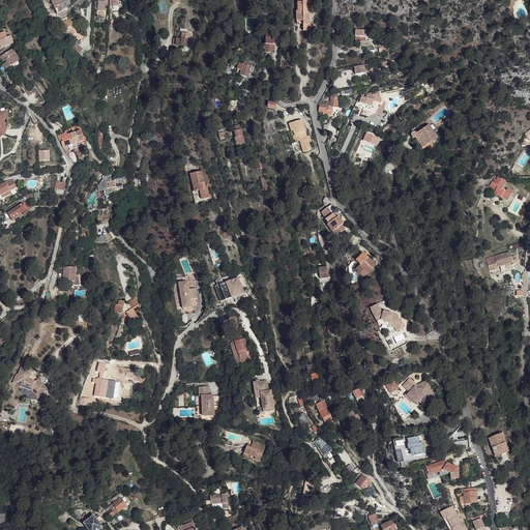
[(51,0),(56,11),(57,15),(68,9),(64,0),(51,0)]
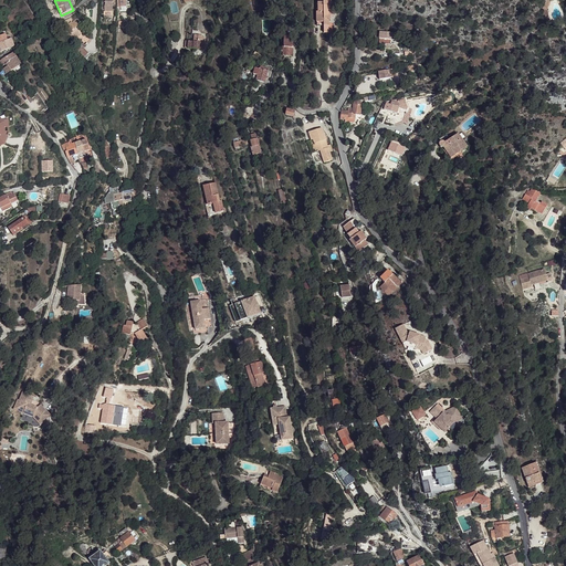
[(113,0),(104,0),(105,2),(104,2),(104,10),(112,10),(112,2),(113,2),(113,0)]
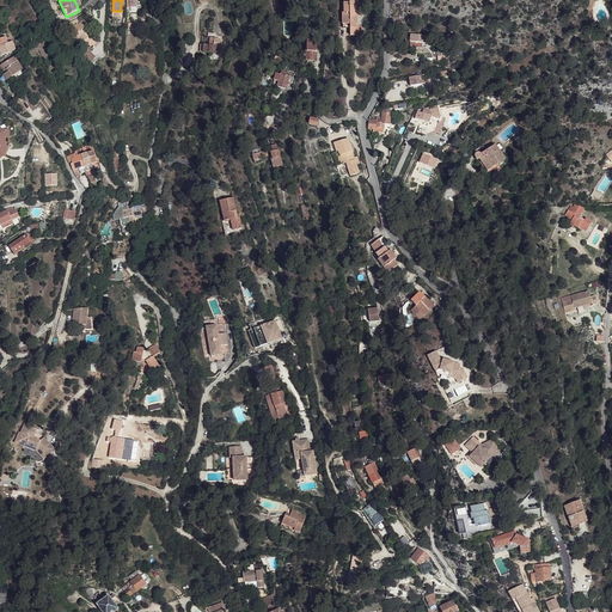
[(342,28),(355,28),(355,22),(357,22),(357,16),(357,13),(361,13),(361,10),(357,10),(357,6),(359,6),(359,1),(356,0),(355,0),(349,0),(350,2),(344,2),(344,12),(342,12),(342,28)]
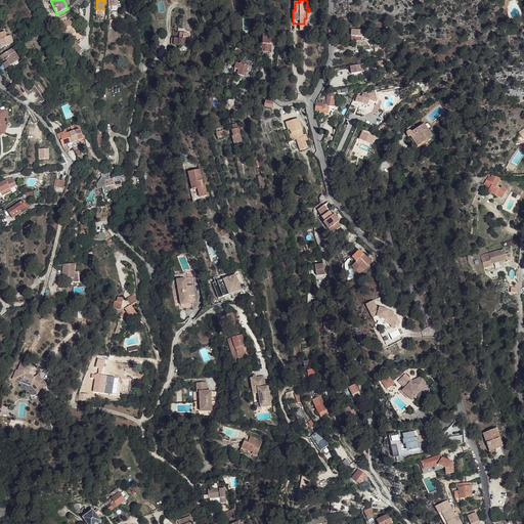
[(61,28),(70,35),(78,26),(74,23),(75,22),(73,20),(74,19),(72,17),(69,22),(68,20),(67,22),(66,20),(63,23),(62,22),(58,26),(61,28)]
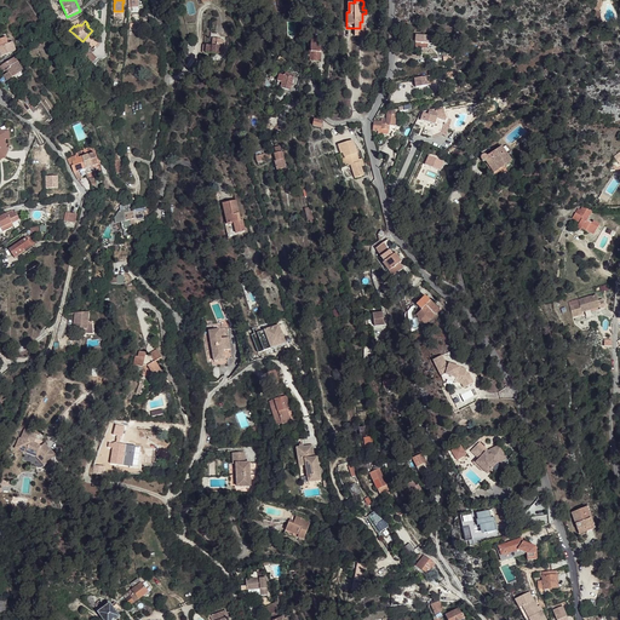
[(426,36),(413,35),(412,49),(425,49),(425,44),(429,44),(430,36),(426,36)]
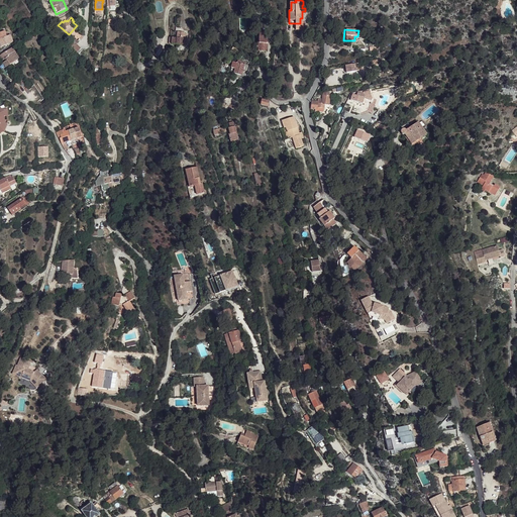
[(170,37),(169,43),(187,45),(187,39),(184,39),(185,32),(178,32),(178,38),(170,37)]
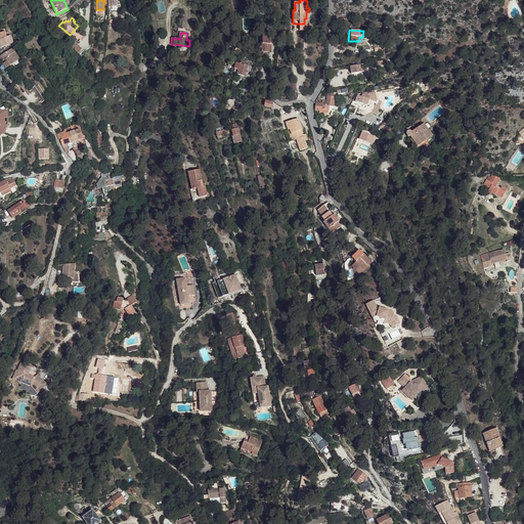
[(264,45),(271,45),(271,33),(263,33),(263,45),(264,45)]
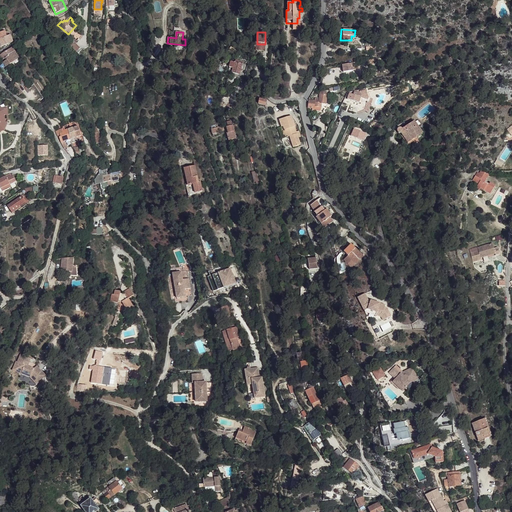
[(0,47),(13,42),(10,35),(7,36),(6,35),(0,37),(0,47)]
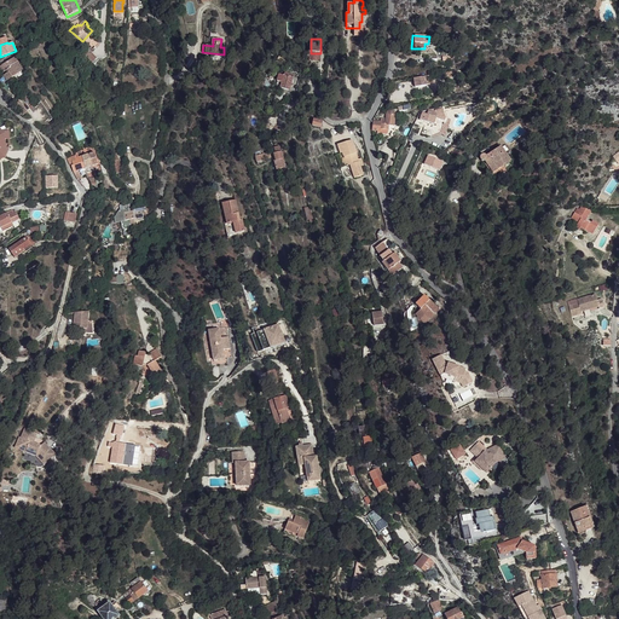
[(81,52),(90,63),(93,61),(84,50),(81,52)]
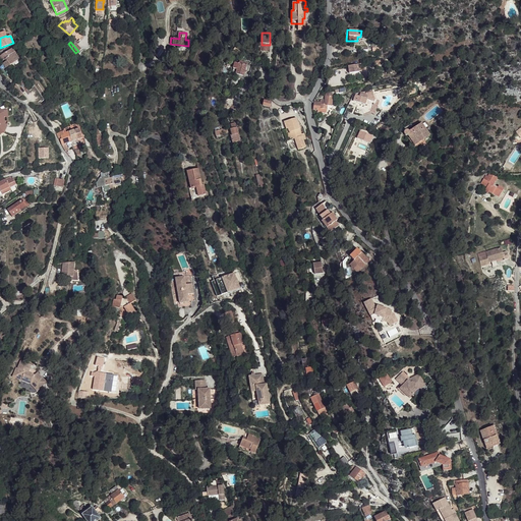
[(235,54),(238,56),(241,52),(235,48),(232,53),(235,54)]
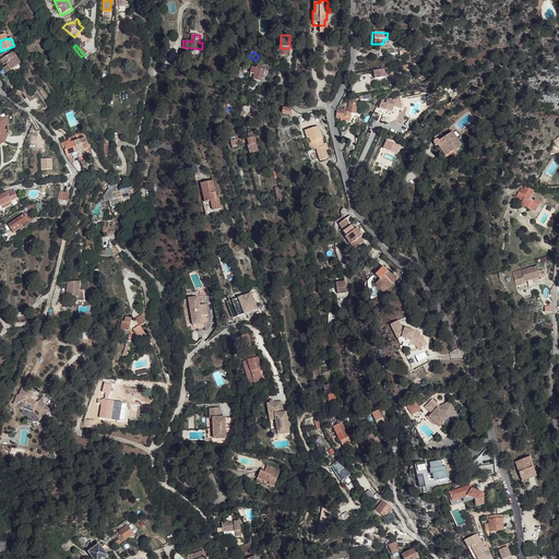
[(16,57),(13,52),(3,58),(7,63),(16,57)]
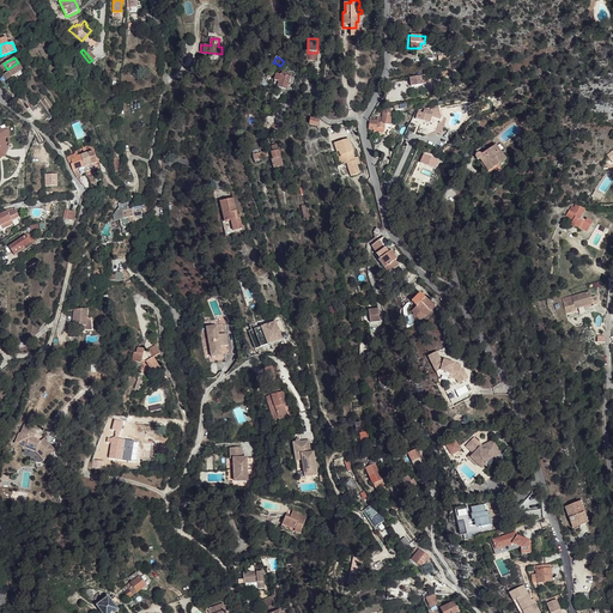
[(23,71),(18,62),(7,70),(8,72),(5,74),(4,74),(7,80),(23,71)]
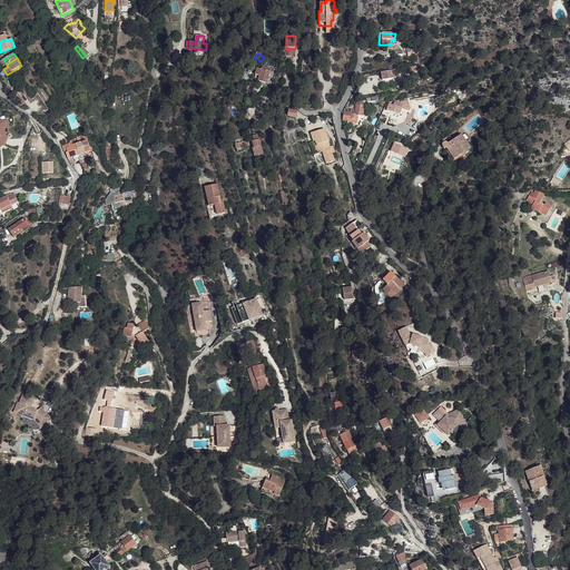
[(269,72),(257,69),(255,75),(259,76),(258,80),(266,84),(269,72)]
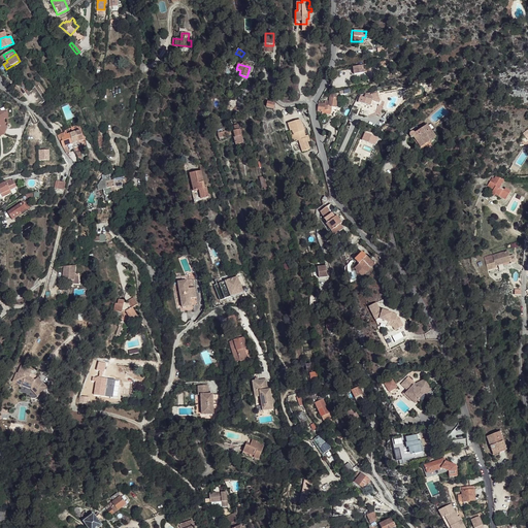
[(363,64),(351,67),(352,74),(364,71),(363,64)]
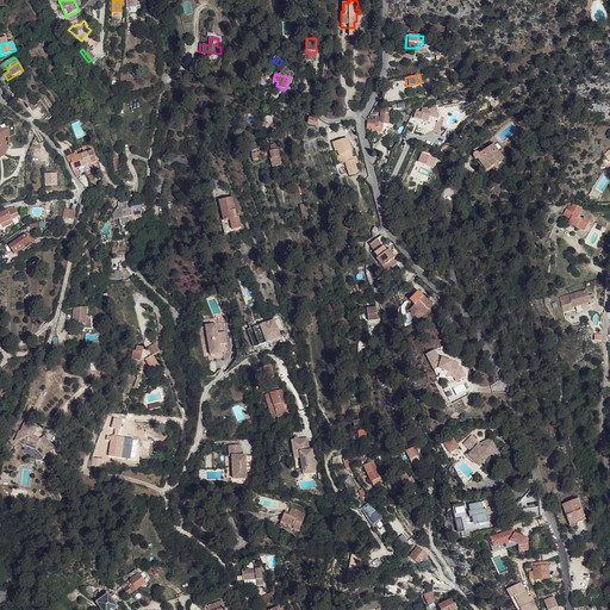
[(380,132),(380,129),(380,123),(385,123),(387,112),(387,111),(379,110),(379,112),(378,118),(373,117),(372,120),(366,120),(366,129),(372,130),(371,131),(380,132)]
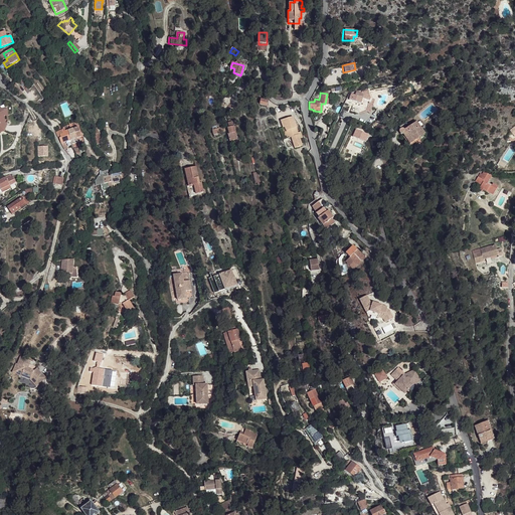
[(294,116),(282,120),(284,127),(283,128),(287,139),(293,137),(296,148),(304,145),(301,138),(304,137),(302,131),(299,132),(297,133),(295,128),(298,127),(294,116)]
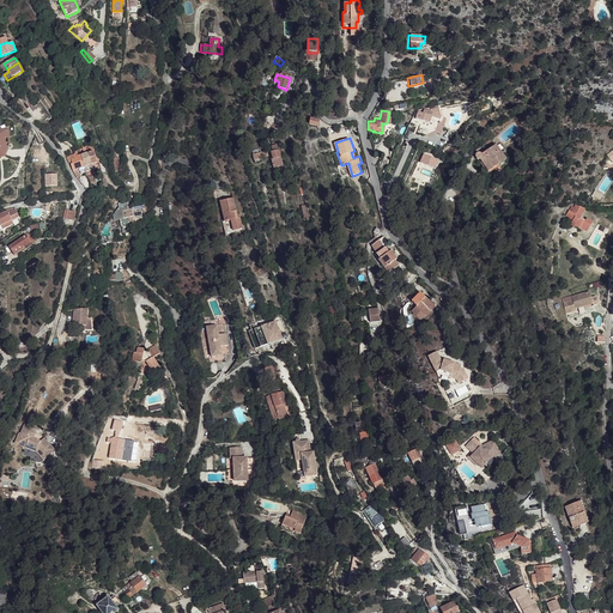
[(501,153),(490,140),(475,152),(474,151),(471,150),(468,155),(471,158),(474,158),(475,156),(485,167),(496,158),(501,153)]
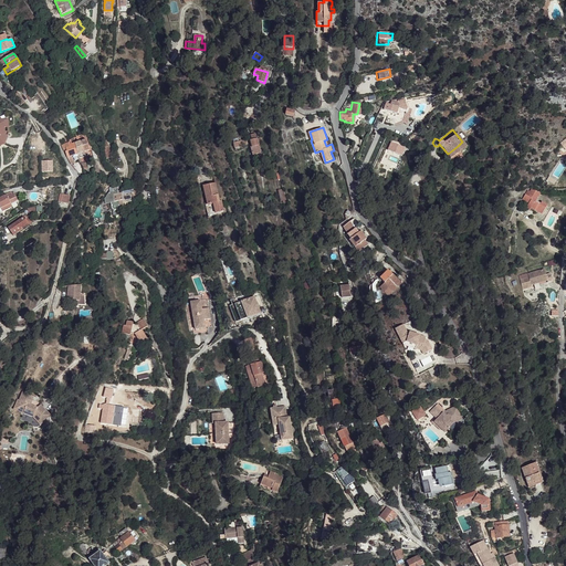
[(83,152),(84,152),(85,153),(90,150),(86,140),(81,143),(83,152)]
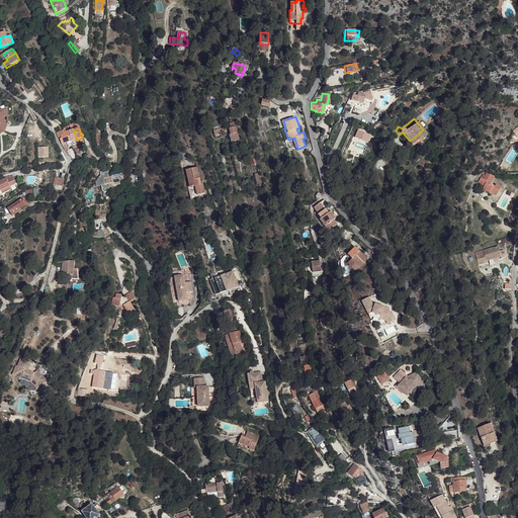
[(369,136),(357,130),(353,136),(365,142),(369,136)]
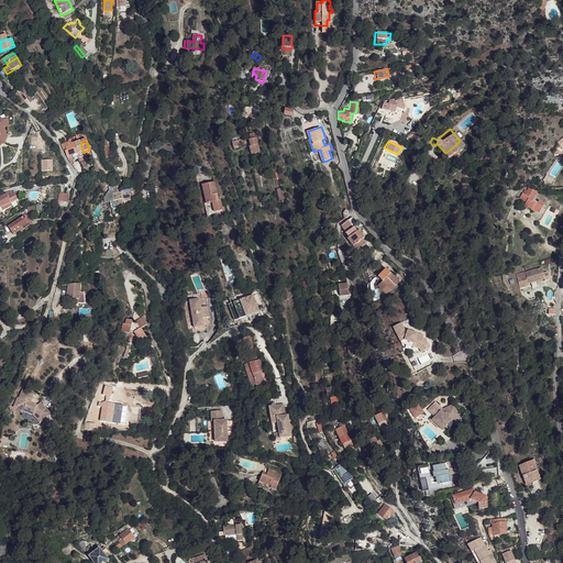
[(70,156),(78,153),(75,143),(72,144),(72,142),(67,142),(61,145),(63,152),(65,152),(67,157),(70,156)]
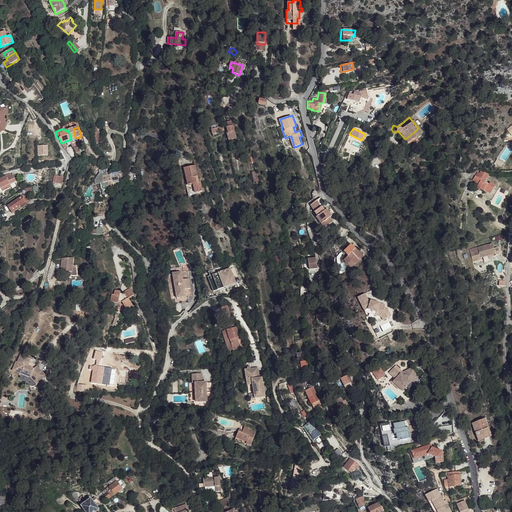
[(236,139),(234,132),(229,134),(227,134),(229,141),(236,139)]
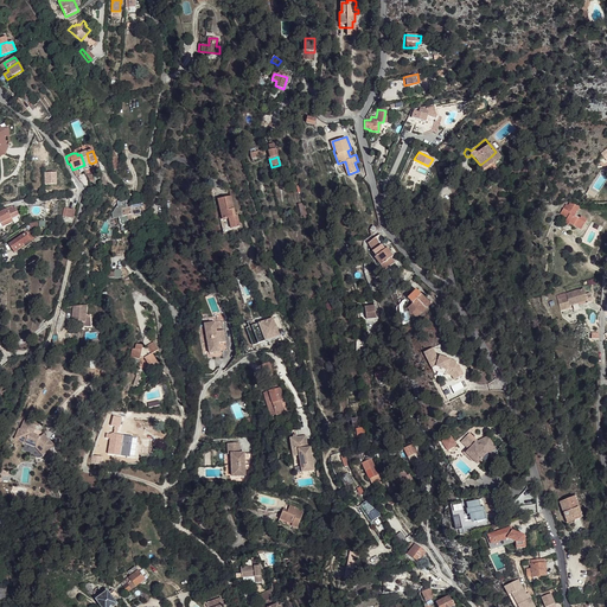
[(57,185),(57,172),(44,173),(44,185),(57,185)]
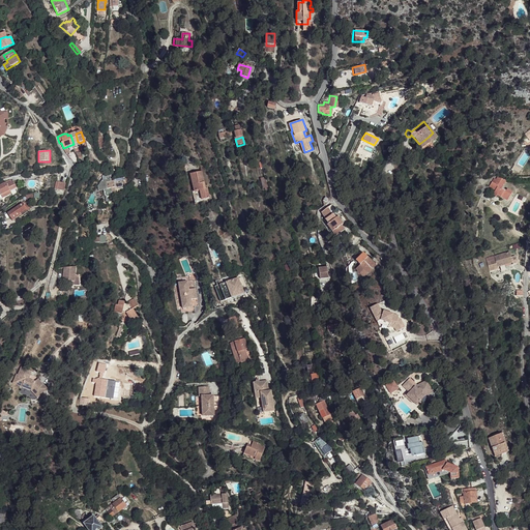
[(201,200),(210,198),(208,188),(206,188),(202,172),(189,175),(194,192),(199,190),(201,200)]
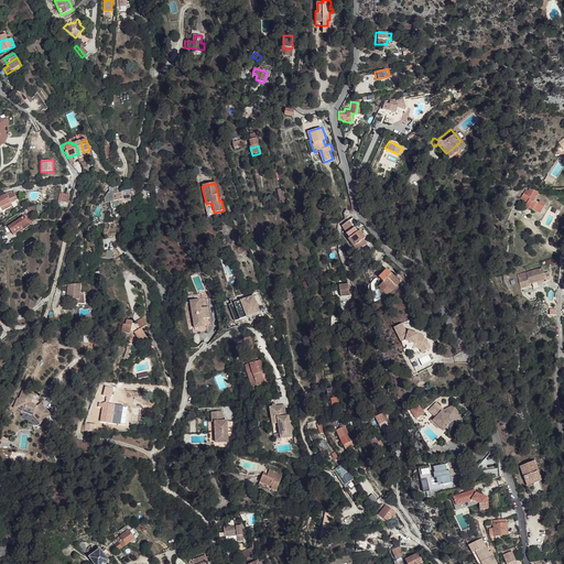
[(528,186),(527,188),(524,187),(520,194),(525,198),(523,203),(527,206),(529,204),(538,209),(544,201),(539,197),(537,198),(532,196),(534,192),(535,190),(532,187),(528,186)]
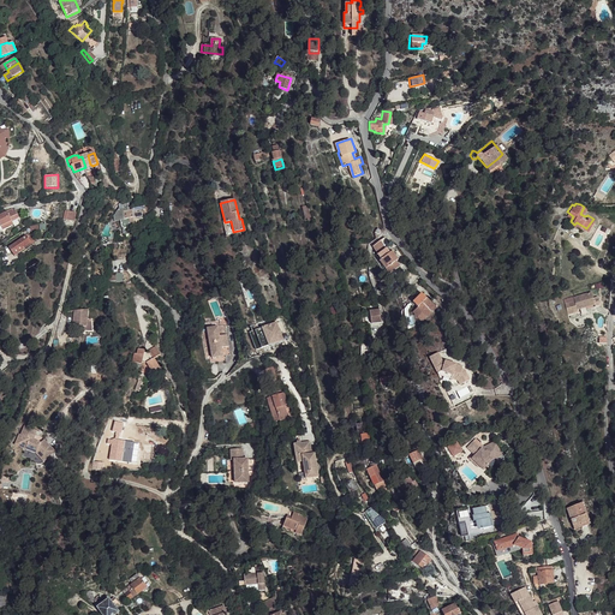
[(114,220),(120,220),(121,226),(125,230),(127,227),(133,226),(135,226),(137,228),(141,225),(139,220),(143,220),(143,215),(147,214),(145,208),(129,210),(129,208),(119,209),(114,216),(114,220)]
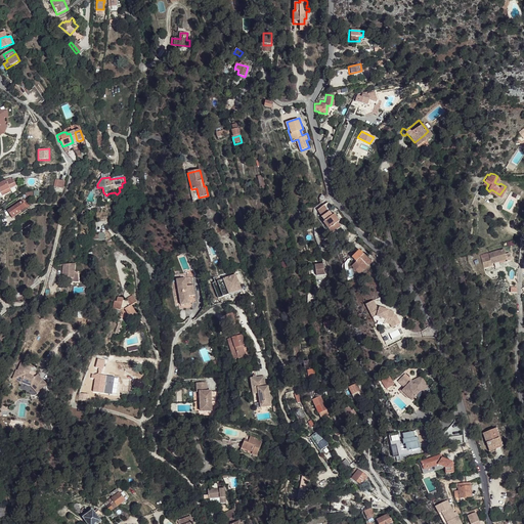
[(16,185),(13,179),(12,179),(11,178),(6,180),(0,182),(0,189),(1,192),(10,188),(16,185)]
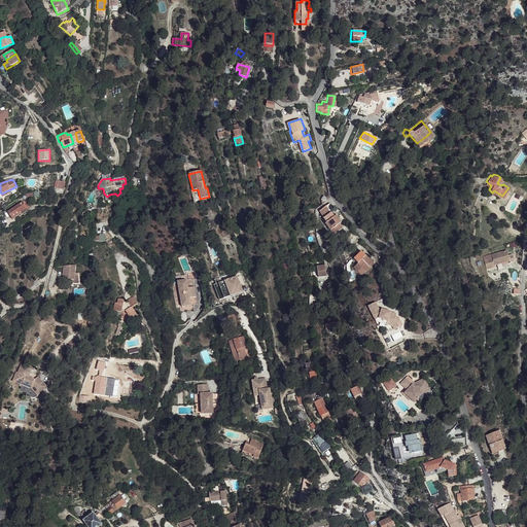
[(64,181),(60,180),(58,188),(57,192),(64,194),(66,182),(64,181)]
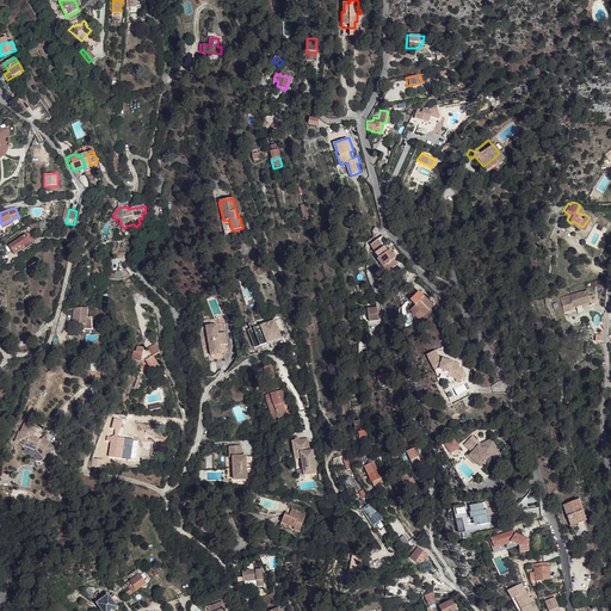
[(229,220),(223,221),(222,221),(224,234),(233,233),(232,230),(229,220)]
